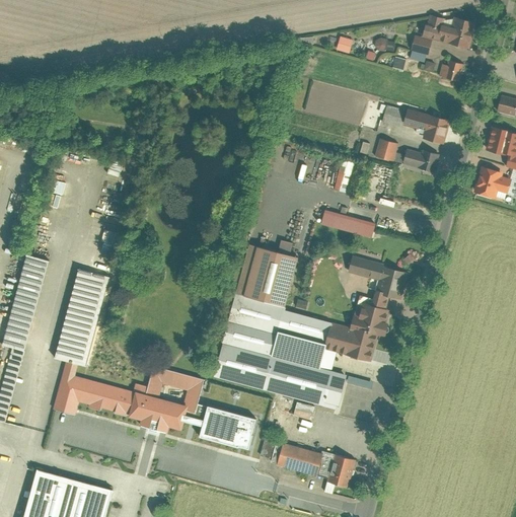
[(440,18),(429,15),(427,26),(438,28),(439,25),(440,18)]
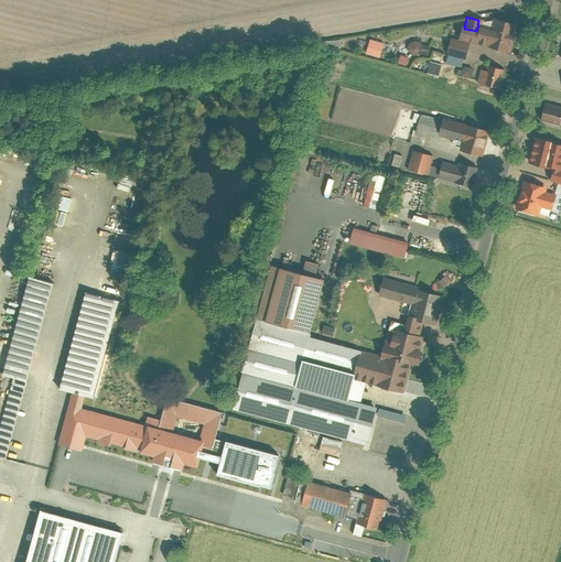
[(513,24),(492,19),(489,31),(485,47),(506,52),(513,24)]
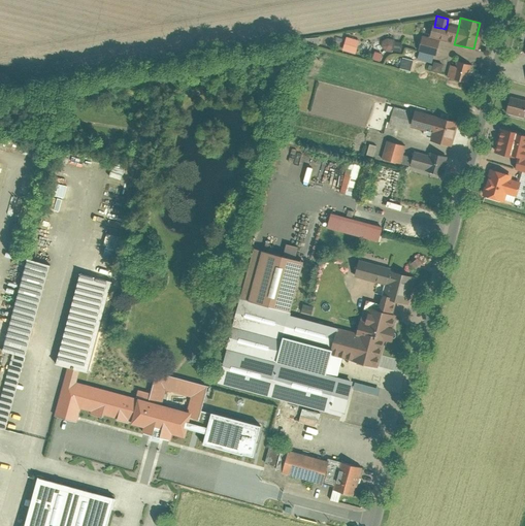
[(434,27),(430,26),(427,38),(438,40),(443,41),(446,29),(434,27)]
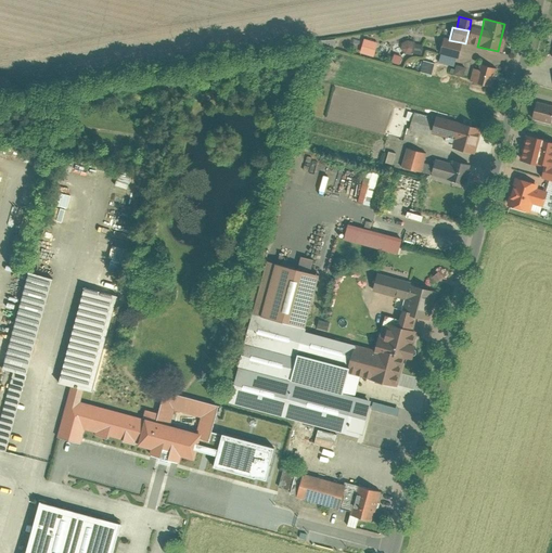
[(482,30),(470,27),(469,30),(465,43),(477,47),(482,30)]
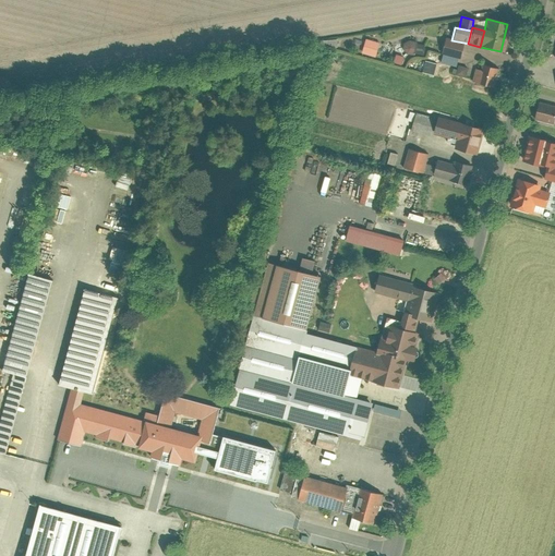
[(378,43),(365,38),(361,53),(375,57),(378,43)]
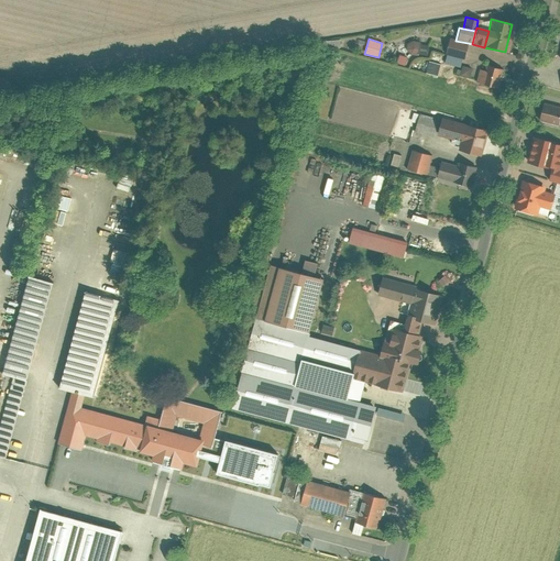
[(448,39),(445,53),(464,57),(468,43),(456,41),(448,39)]
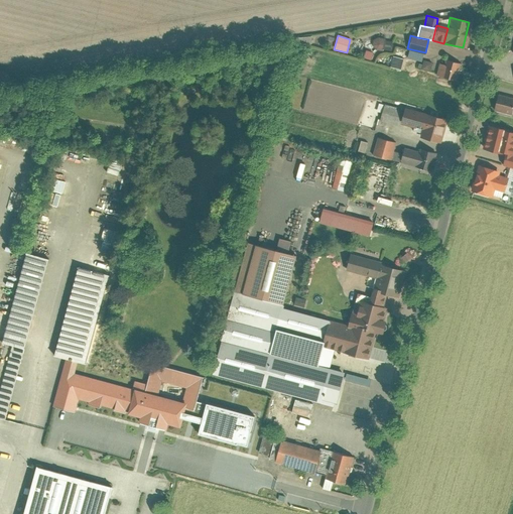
[(393,41),(377,37),(374,48),(390,51),(393,41)]
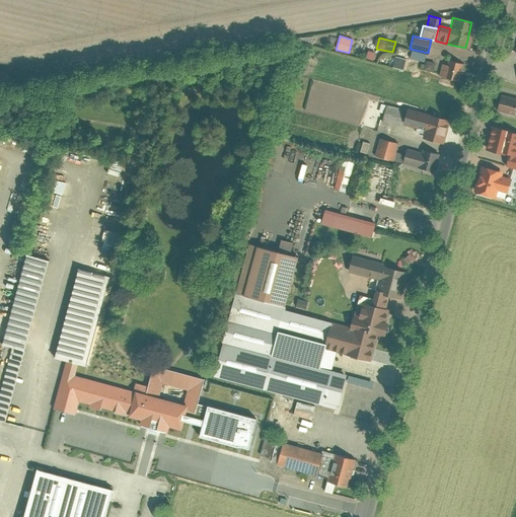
[(370,62),(373,55),(365,52),(362,59),(370,62)]
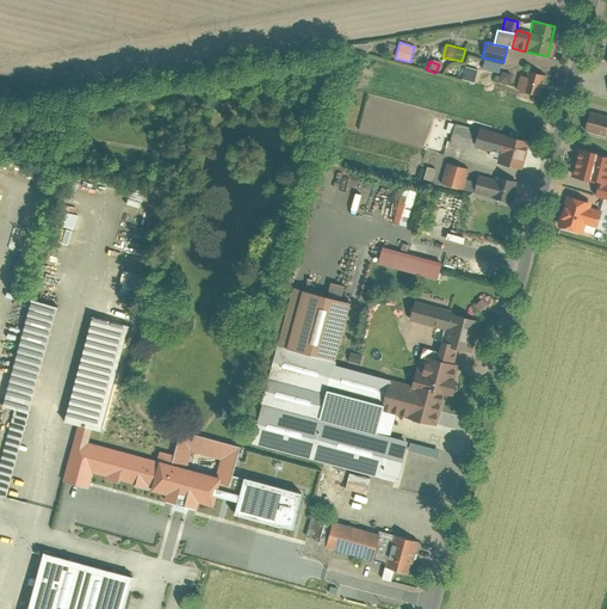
[(477,69),(463,67),(460,80),(474,82),(477,69)]
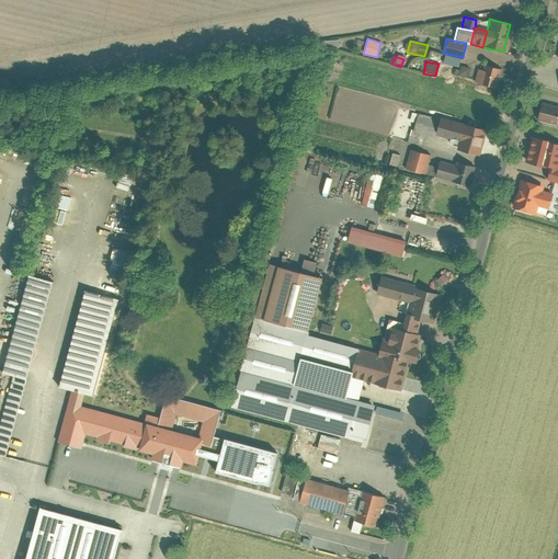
[(467,68),(454,65),(452,73),(465,77),(467,68)]
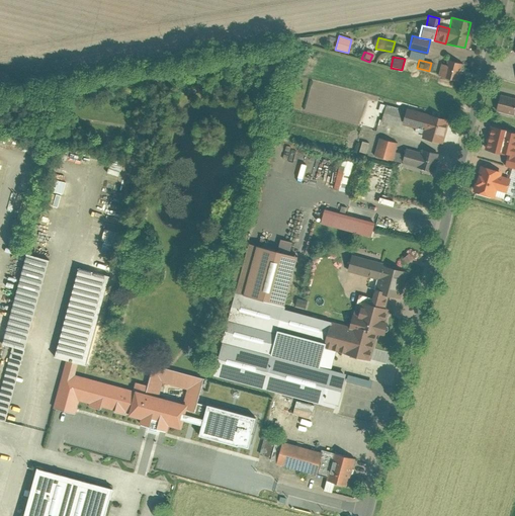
[(460,63),(446,60),(445,64),(440,63),(437,76),(455,80),(460,63)]
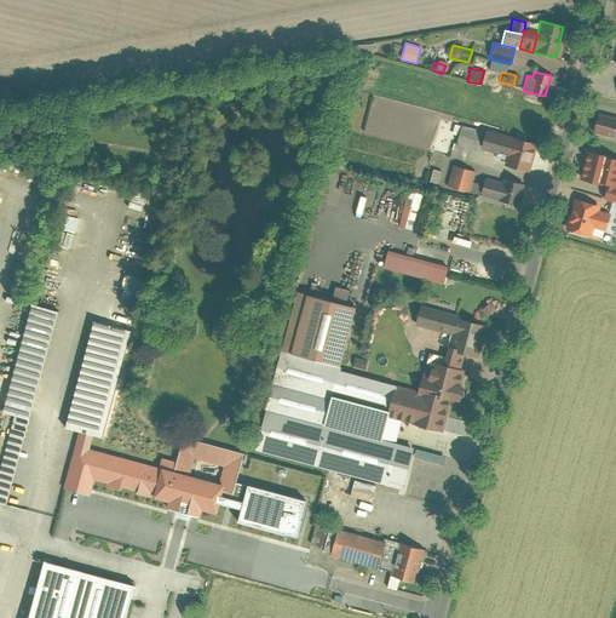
[(615,121),(615,119),(596,114),(591,135),(611,139),(612,138),(615,129),(615,121)]
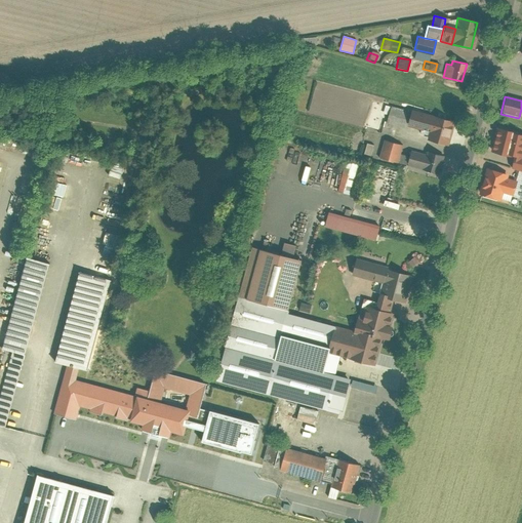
[(391,106),(387,122),(408,128),(408,126),(412,111),(391,106)]
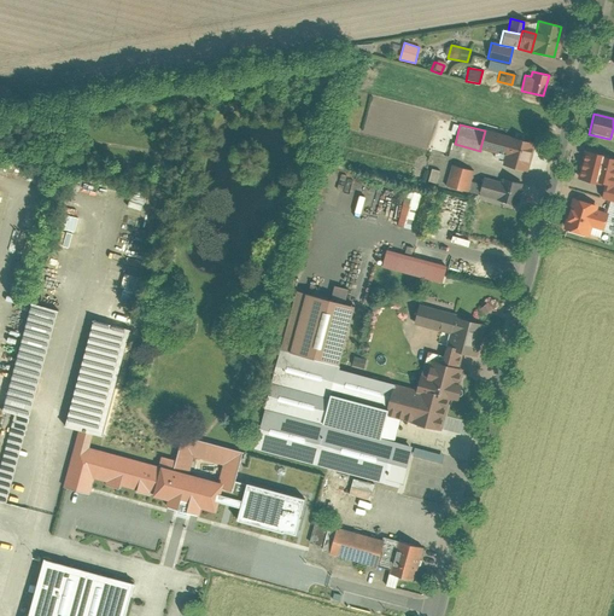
[(509,137),(485,131),(480,149),(506,155),(509,137)]
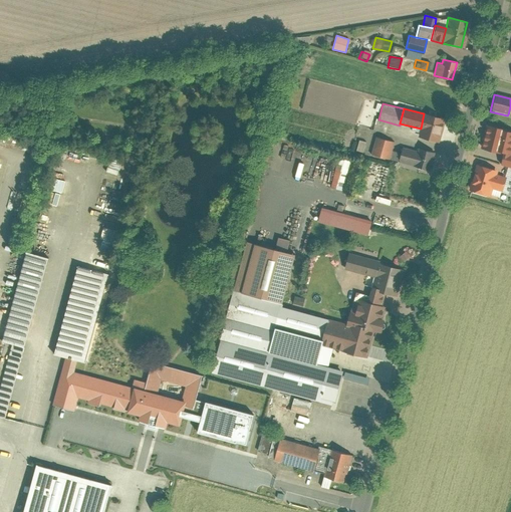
[(419,137),(439,142),(445,118),(424,113),(421,129),(419,137)]
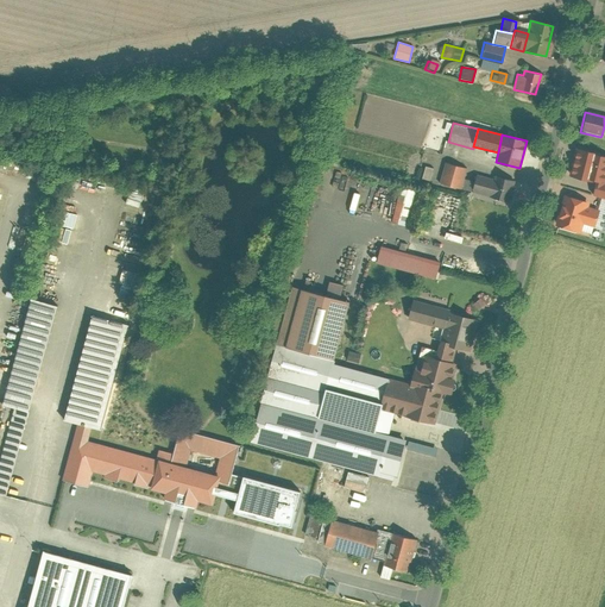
[(604,171),(604,156),(574,149),(567,175),(594,182),(602,185),(604,171)]
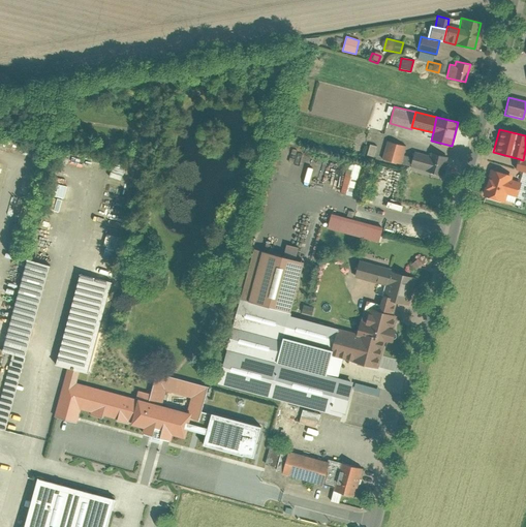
[(405,146),(387,142),(382,158),(400,163),(402,154),(405,146)]
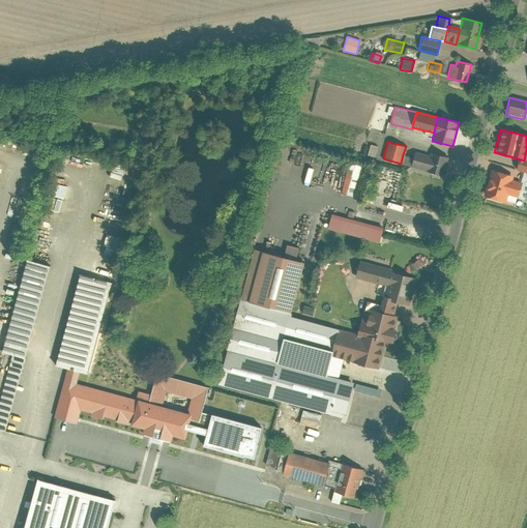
[(367,146),(364,157),(373,158),(375,148),(367,146)]
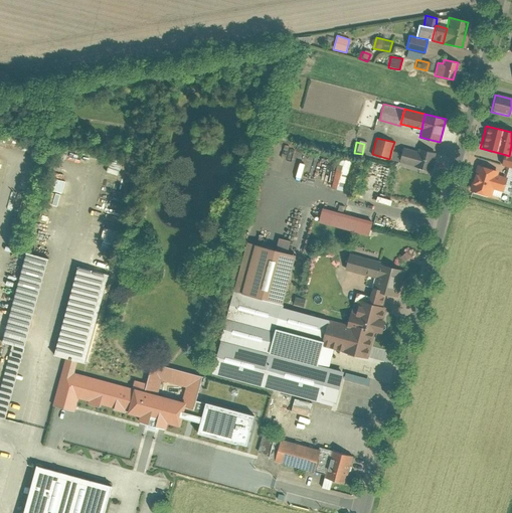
[(414,165),(417,152),(401,148),(400,152),(398,161),(414,165)]
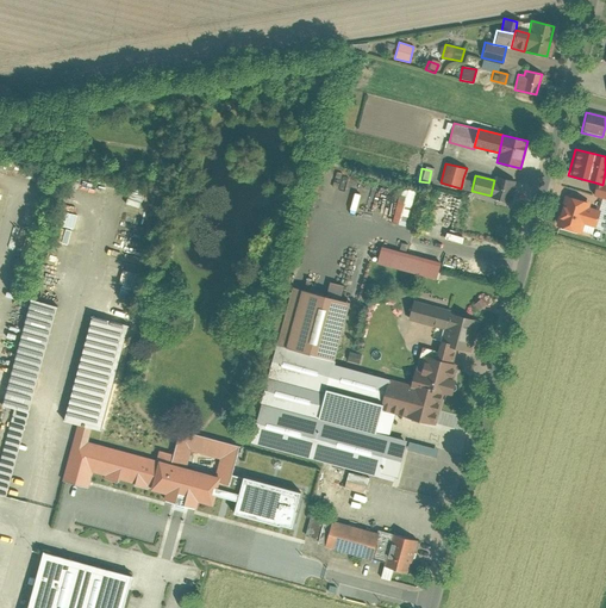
[(510,200),(514,181),(495,177),(494,180),(491,196),(510,200)]
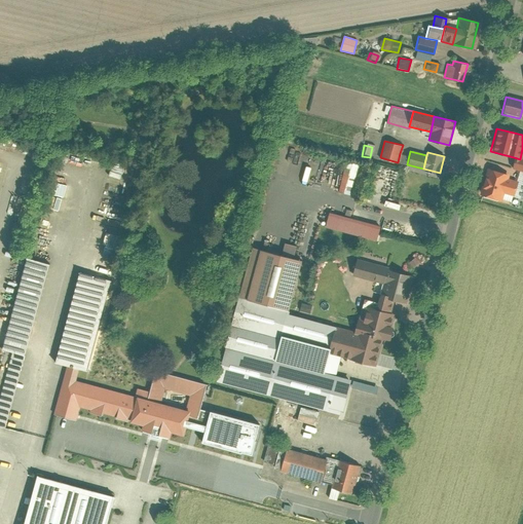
[(409,155),(400,153),(398,162),(407,164),(409,155)]
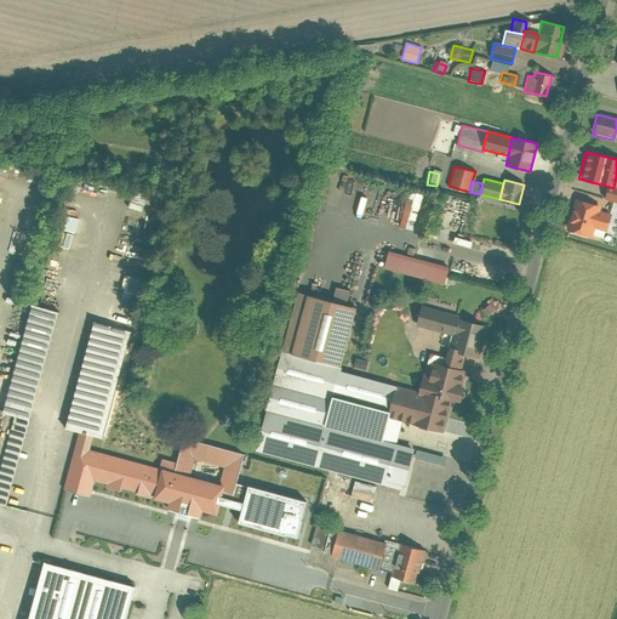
[(610,202),(616,203),(616,188),(613,188),(606,186),(603,200),(610,202)]
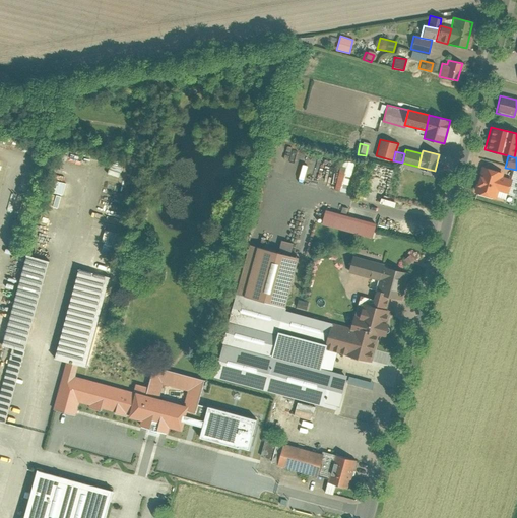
[(354,166),(341,162),(332,190),(346,194),(354,166)]
